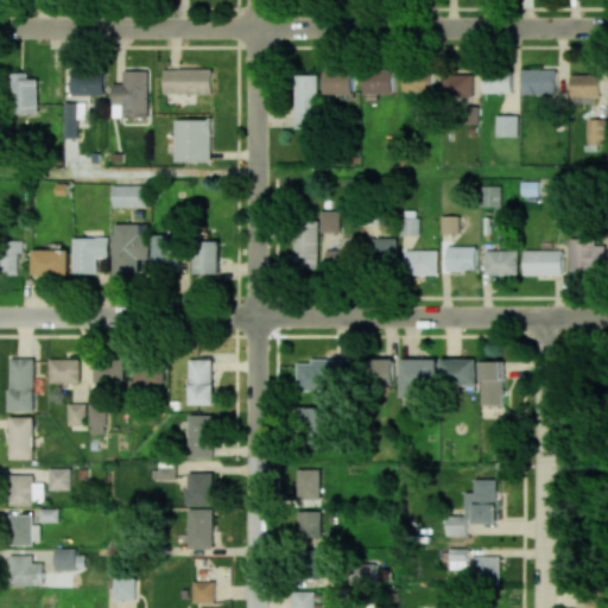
[(165,94),(214,94),(213,68),(164,69),(165,94)]
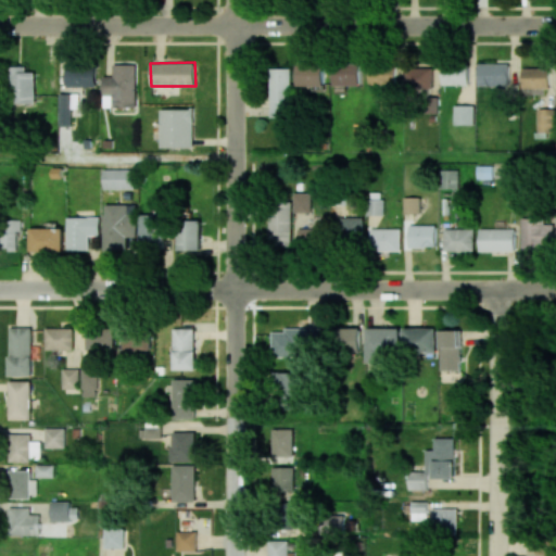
[(336,86),(362,85),(362,63),(335,63),(336,86)]
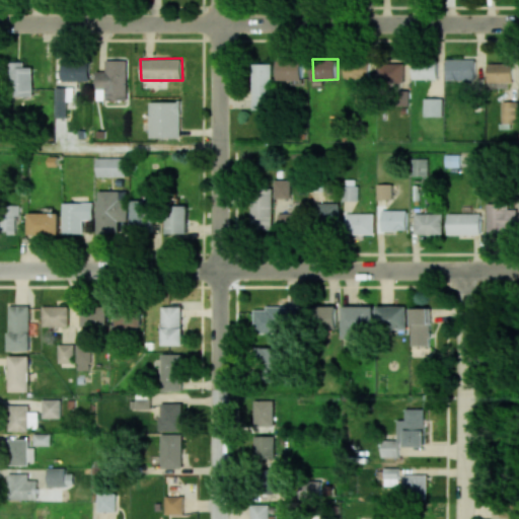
[(438,79),(438,59),(414,59),(413,79),(438,79)]
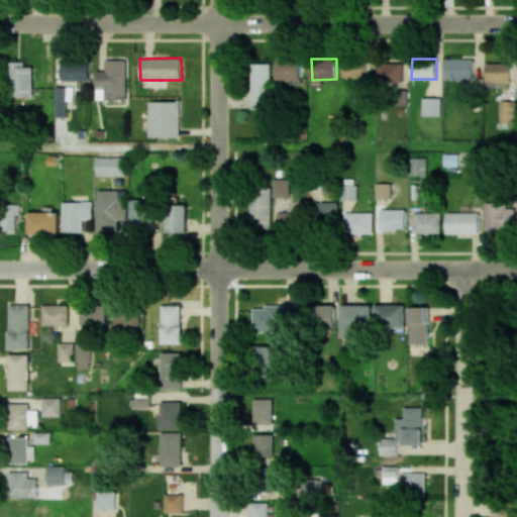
[(474,59),(444,59),(445,80),(474,80),(474,59)]
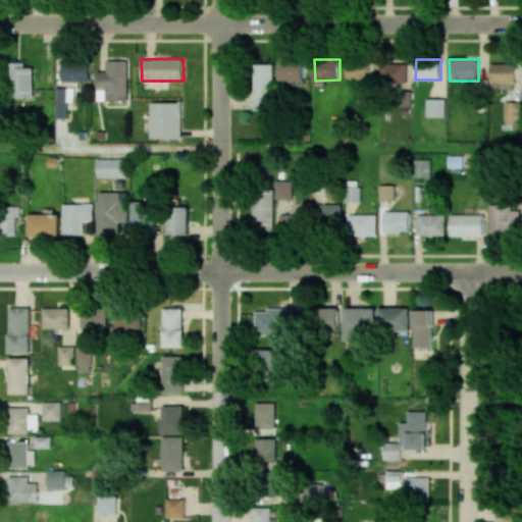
[(127,60),(107,61),(107,71),(97,71),(98,101),(128,100),(127,60)]
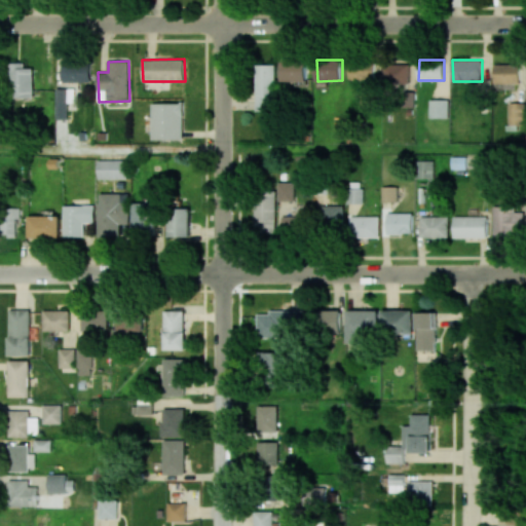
[(282,81),(307,80),(307,61),(282,61),(282,81)]
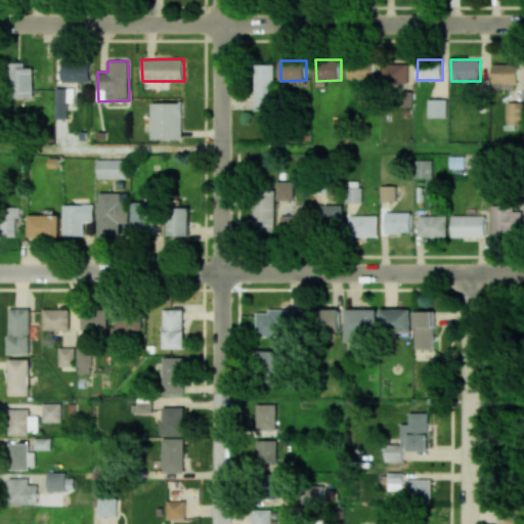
[(33,68),(26,68),(25,62),(11,62),(11,98),(34,97),(33,68)]
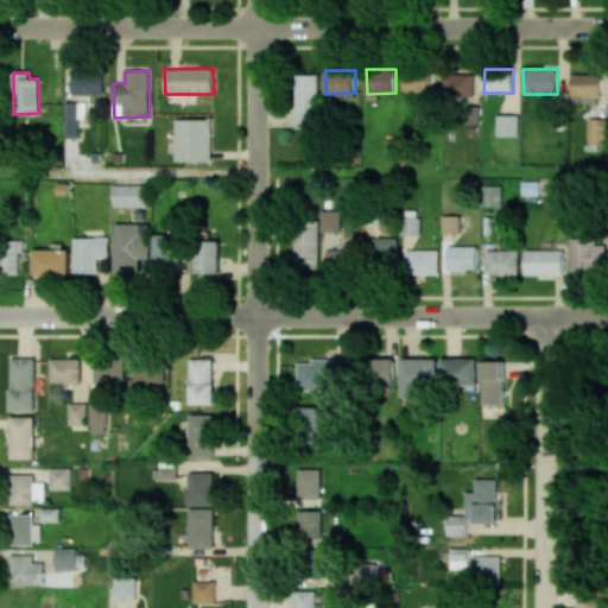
[(73,95),(105,95),(106,73),(73,73),(73,95)]
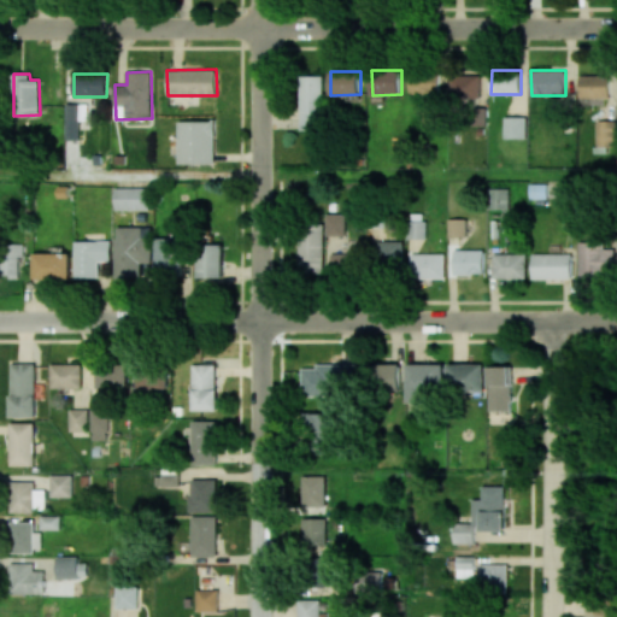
[(410,95),(441,94),(440,74),(410,74),(410,95)]
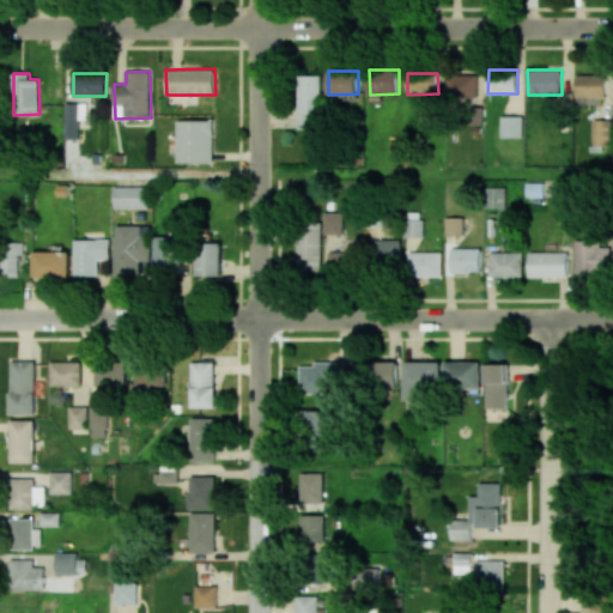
[(319,74),(296,76),(298,131),(321,129),(319,74)]
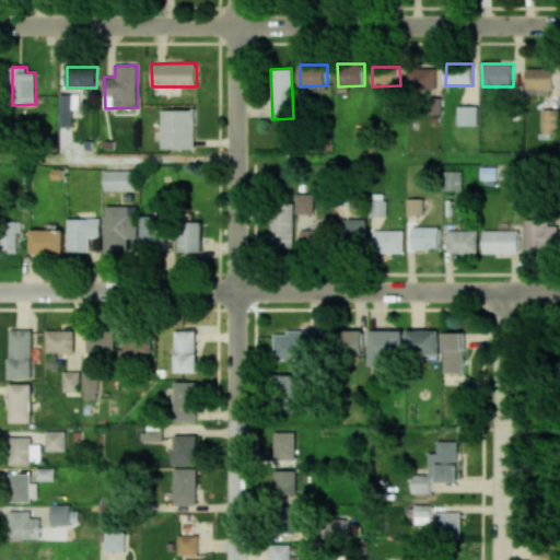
[(436,68),(408,69),(408,89),(436,88),(436,68)]
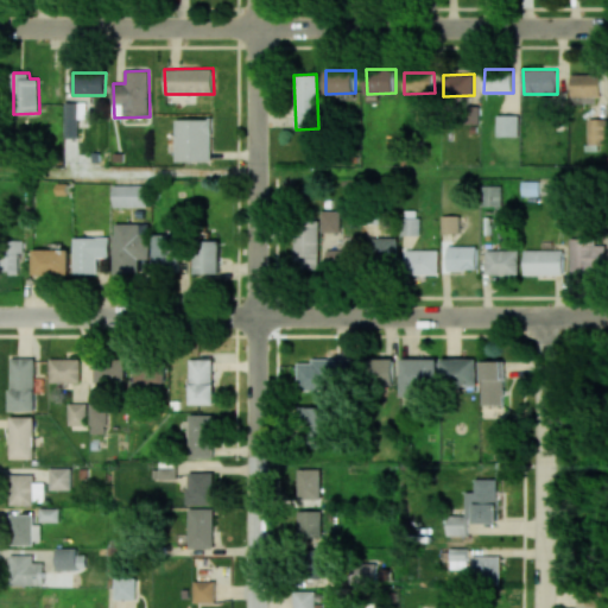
[(601,75),(571,74),(571,96),(600,97),(601,75)]
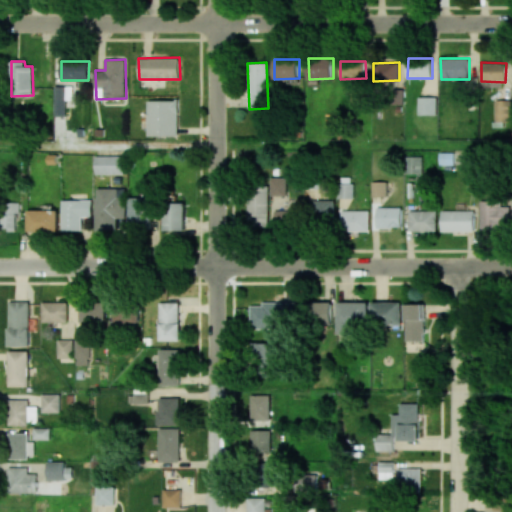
[(65,116),(66,86),(55,86),(55,116),(65,116)]
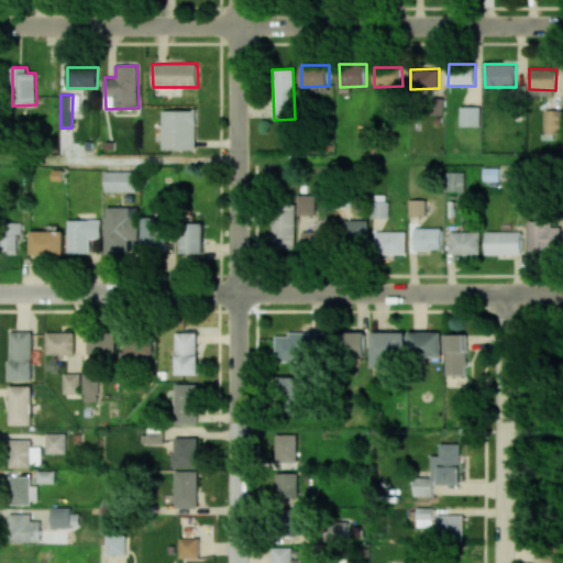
[(460,125),(481,127),(481,107),(461,106),(460,125)]
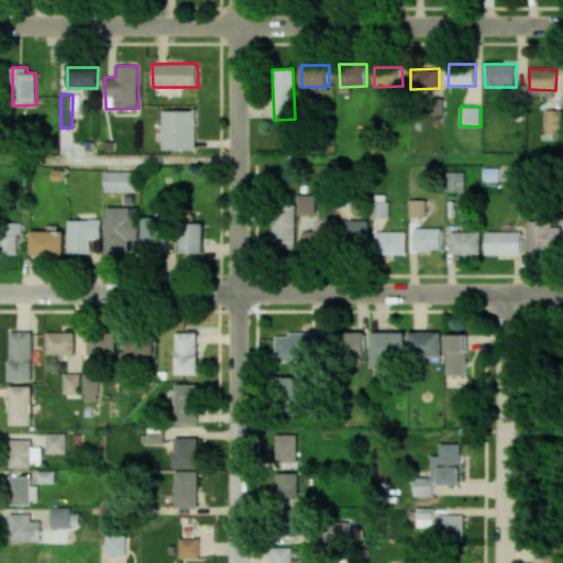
[(164,148),(197,150),(197,111),(164,110),(164,148)]
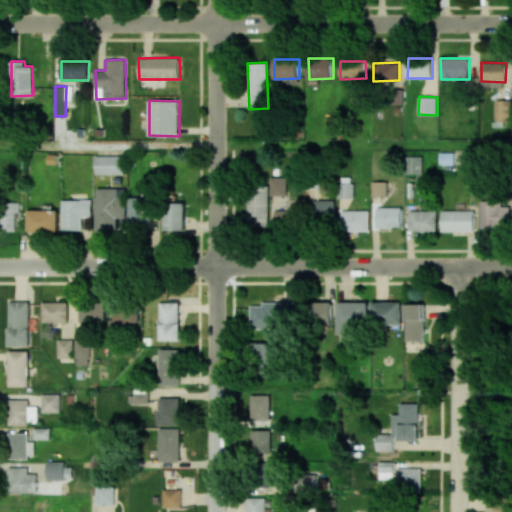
[(511,100),(494,100),(494,127),(503,127),(503,122),(511,122),(511,100)]
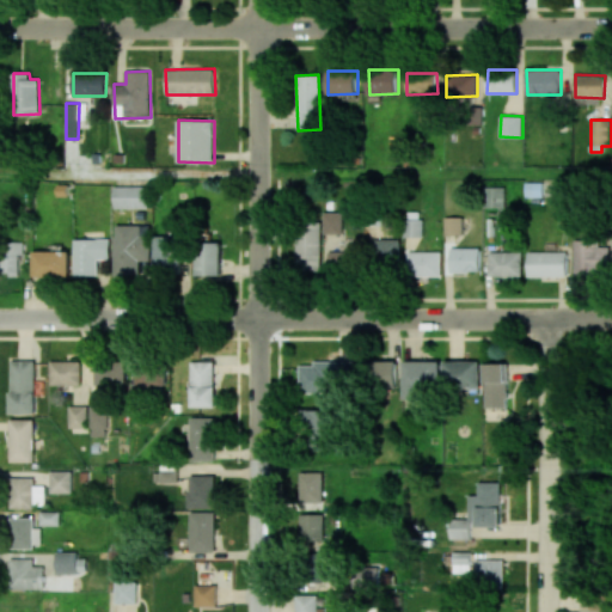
[(115,208),(148,209),(148,187),(115,185),(115,208)]
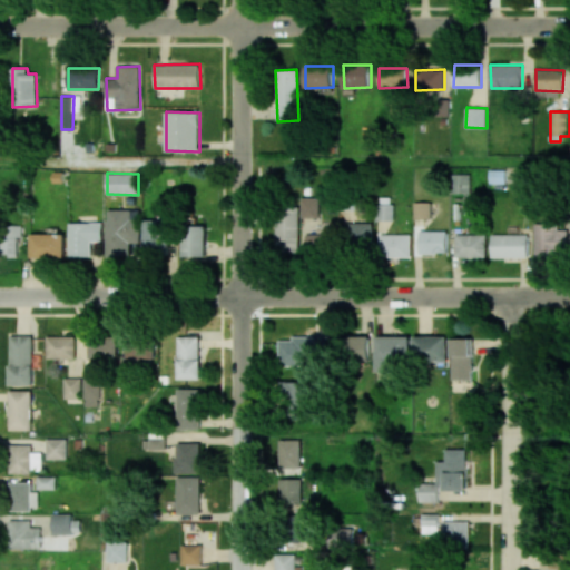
[(471,194),(471,174),(452,174),(452,193),(471,194)]
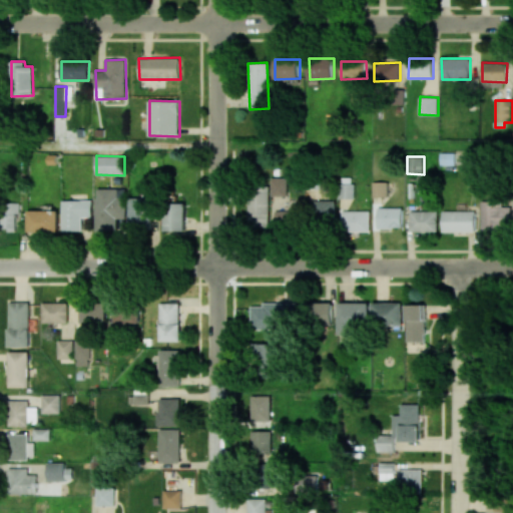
[(288,177),(271,177),(272,196),(288,195),(288,177)]
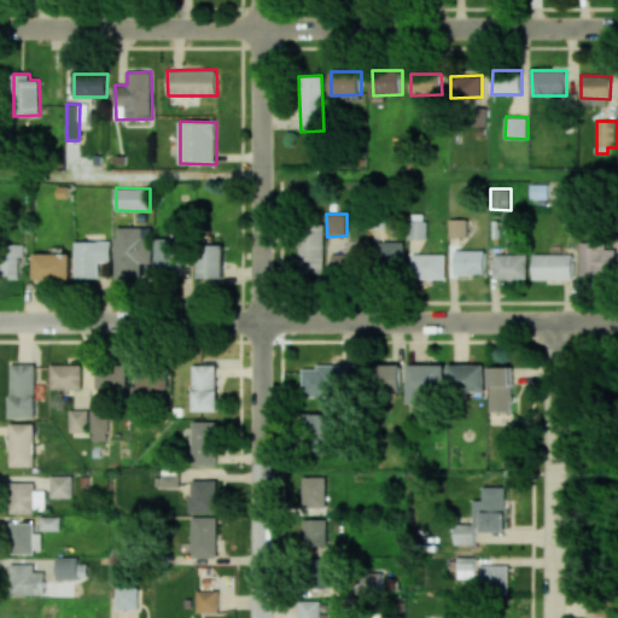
[(426,239),(425,214),(408,214),(408,239),(426,239)]
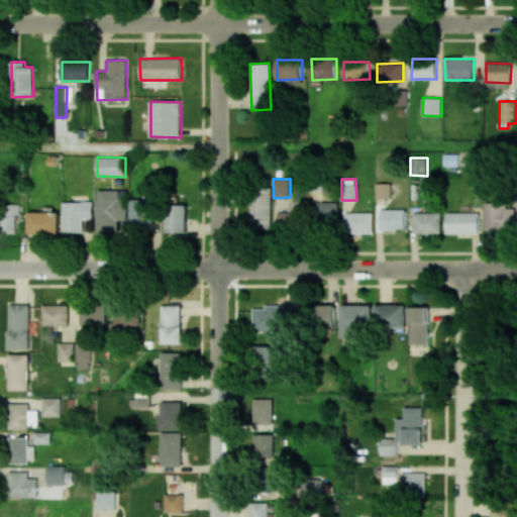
[(391,184),(376,184),(376,198),(391,198),(391,184)]
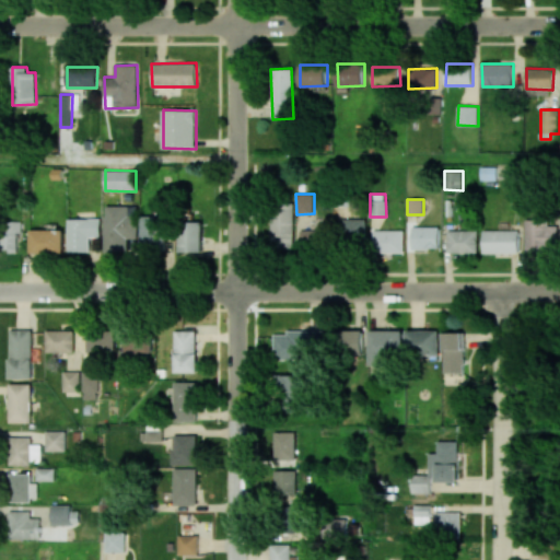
[(294,202),(271,202),(271,247),(293,247),(294,202)]
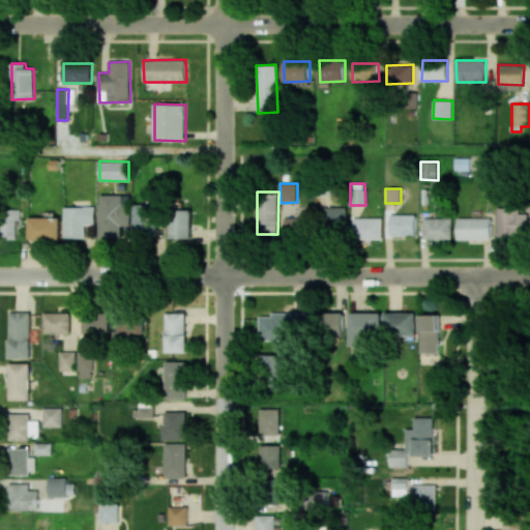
[(99,238),(121,239),(121,226),(130,226),(131,195),(100,195),(99,238)]
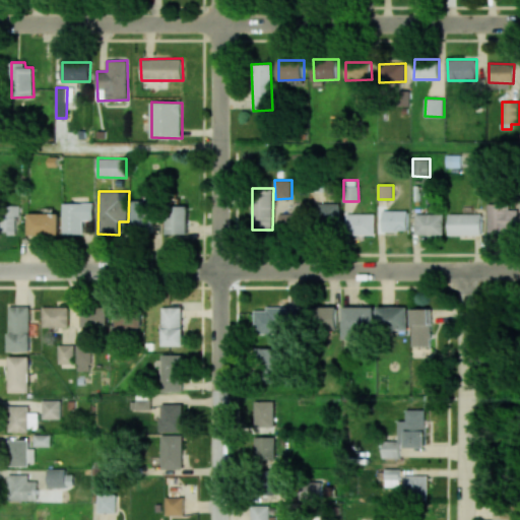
[(132,225),(154,225),(153,201),(131,201),(132,225)]
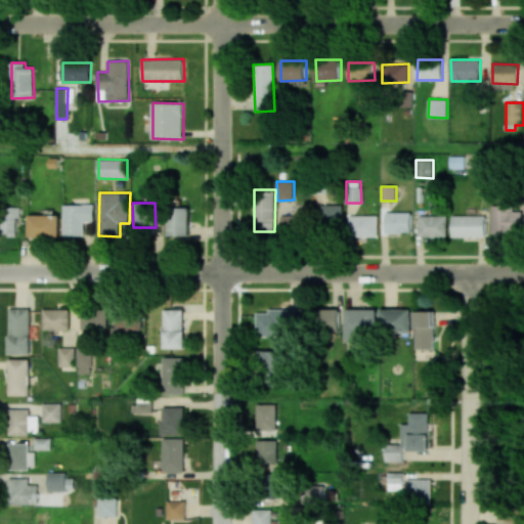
[(63,205),(63,235),(84,235),(84,222),(95,222),(94,205),(63,205)]
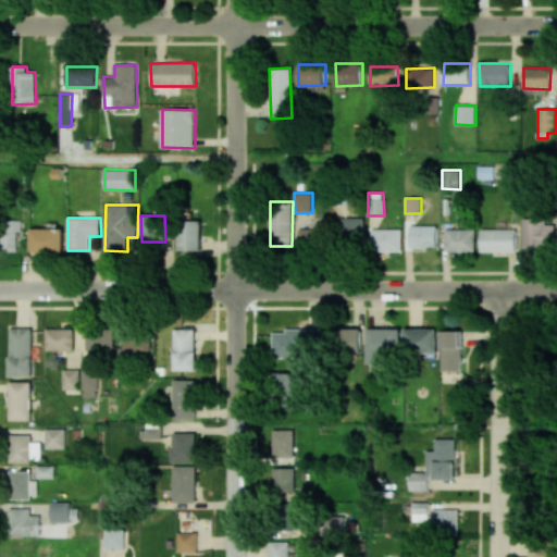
[(363,239),(363,218),(341,218),(342,240),(363,239)]
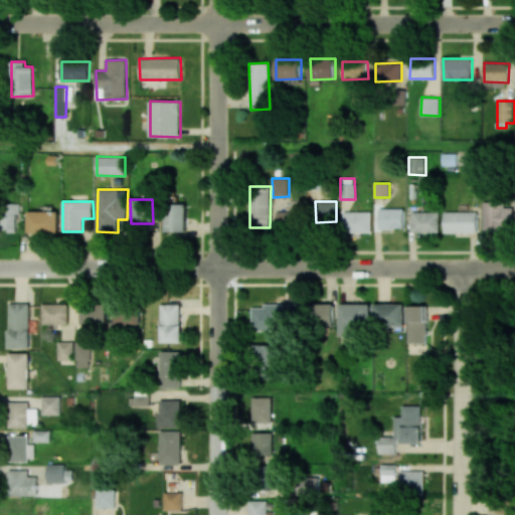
[(513,203),(484,202),(483,230),(513,231),(513,203)]
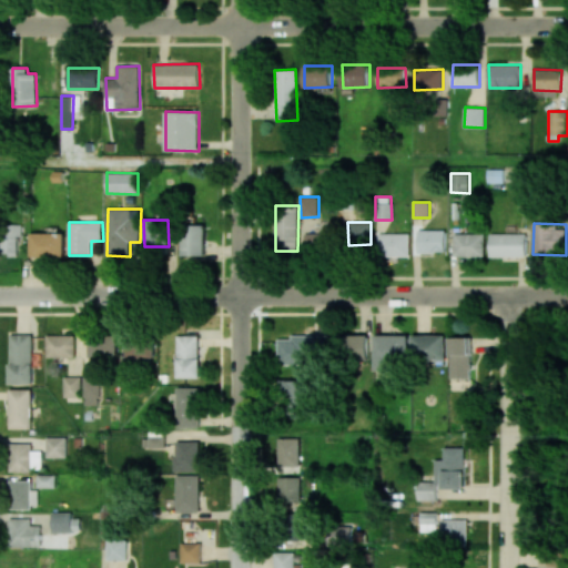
[(18,235),(21,235),(21,224),(1,224),(0,255),(17,255),(18,235)]
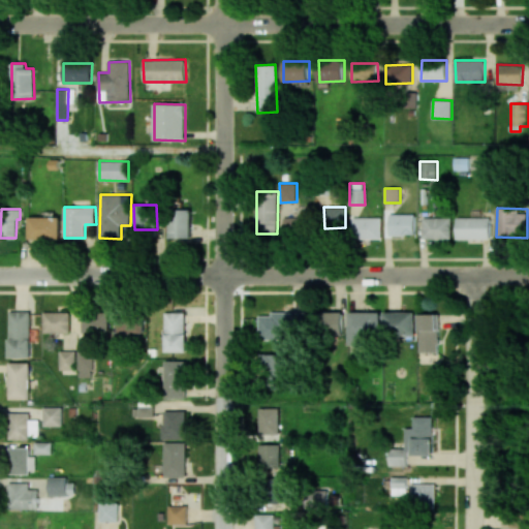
[(192,210),(170,210),(170,238),(191,238),(192,210)]
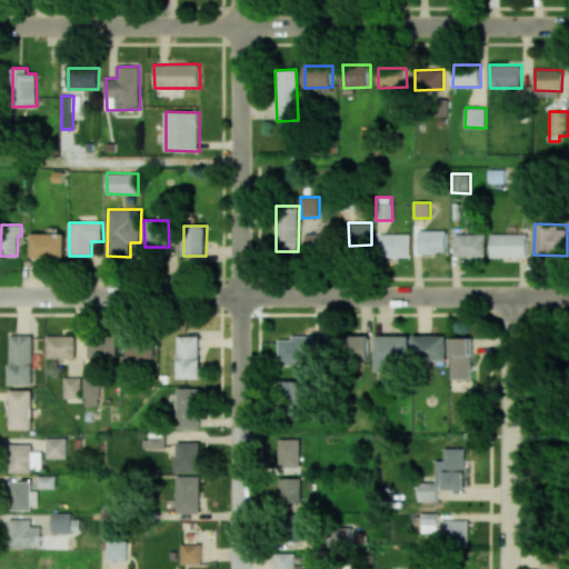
[(447,230),(419,230),(419,252),(447,252),(447,230)]
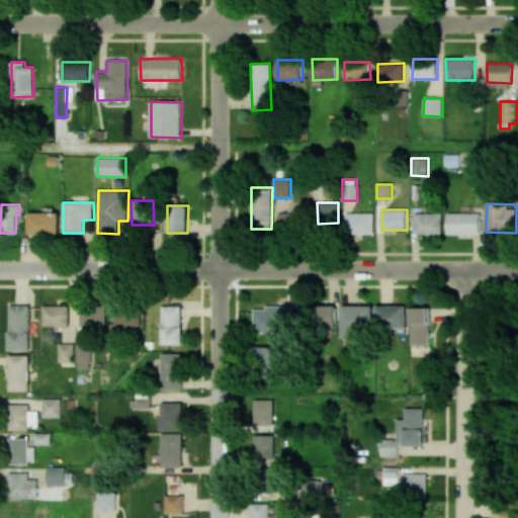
[(29,234),(60,234),(60,212),(29,212),(29,234)]
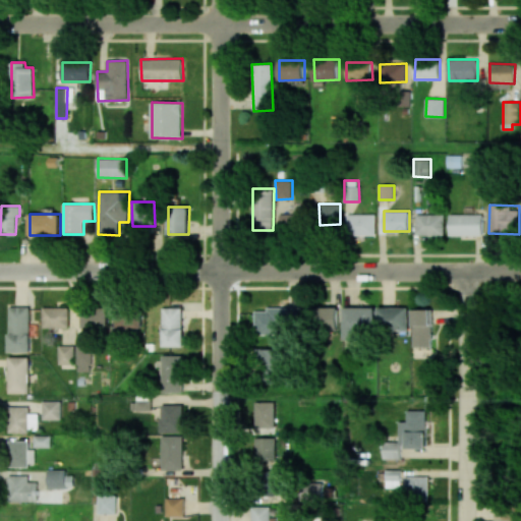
[(375,215),(347,214),(347,235),(375,235),(375,215)]
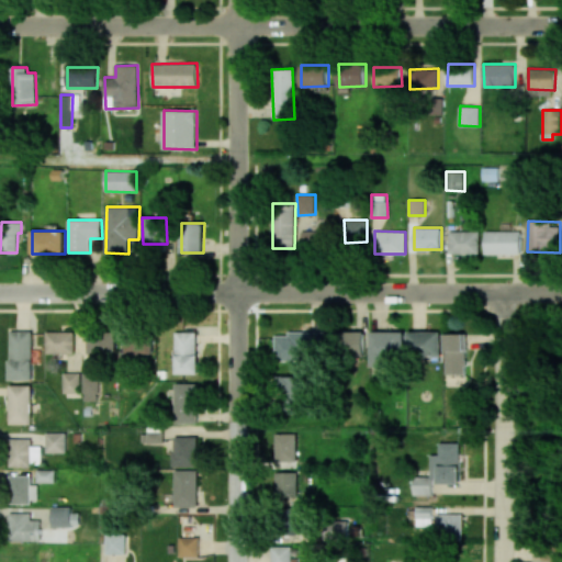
[(480,231),(450,231),(449,254),(480,254),(480,231)]
